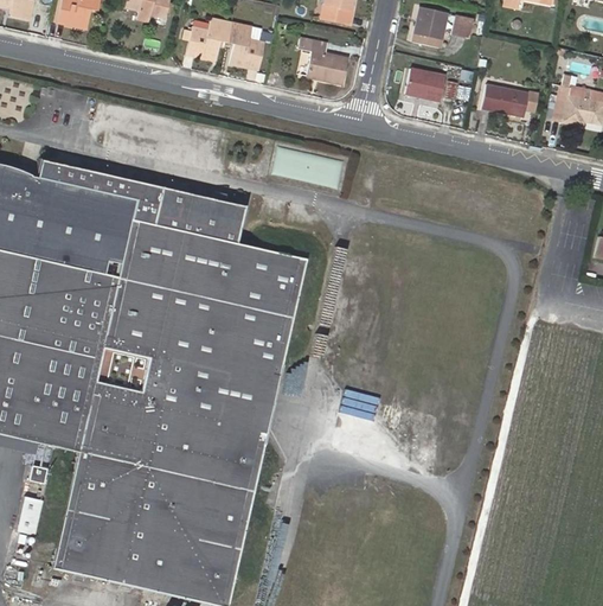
[(30,0),(0,0),(0,7),(14,12),(13,19),(32,23),(37,1),(30,0)]
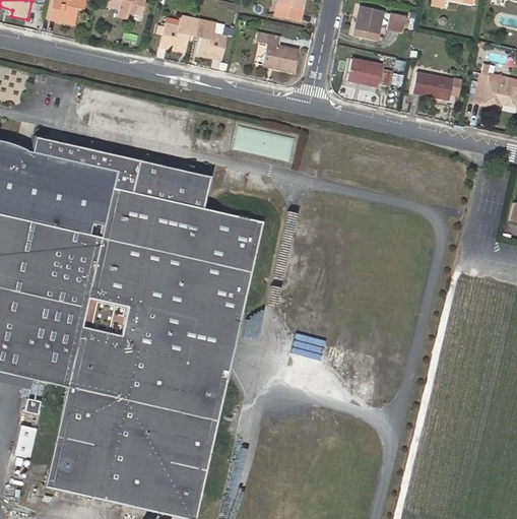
[(70,0),(69,0),(56,0),(52,20),(76,26),(80,9),(86,10),(87,0),(70,0)]
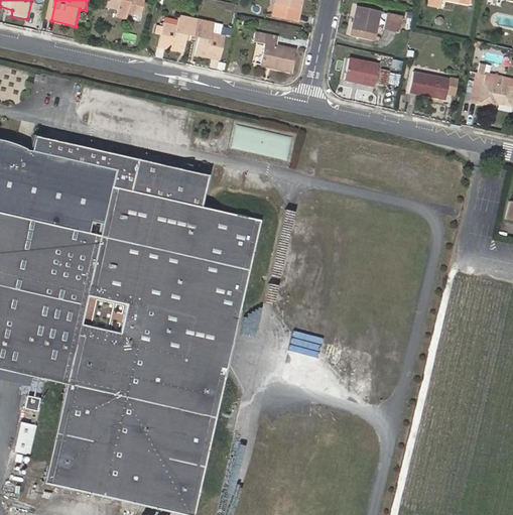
[(143,16),(146,0),(108,0),(107,7),(121,10),(120,16),(129,18),(130,13),(143,16)]
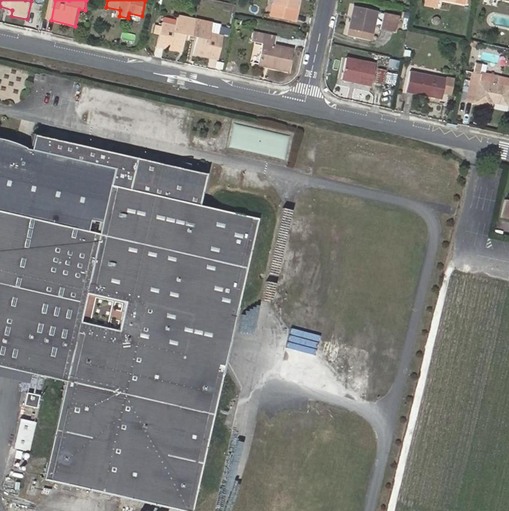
[(295,22),(299,0),(276,0),(273,17),(295,22)]
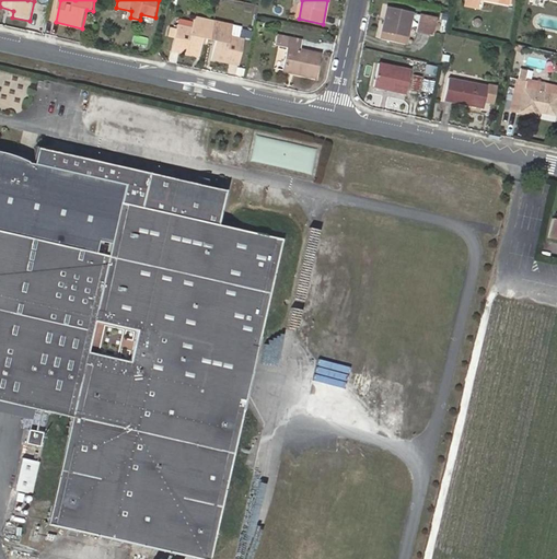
[(407,45),(415,13),(391,8),(383,39),(407,45)]
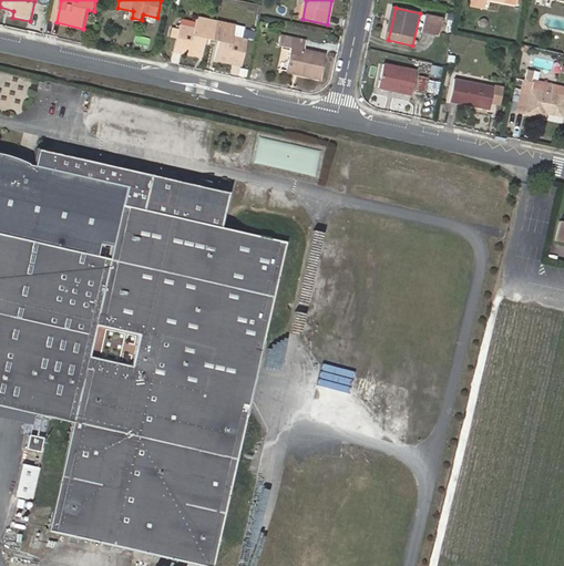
[(428,14),(423,33),(440,38),(444,18),(428,14)]
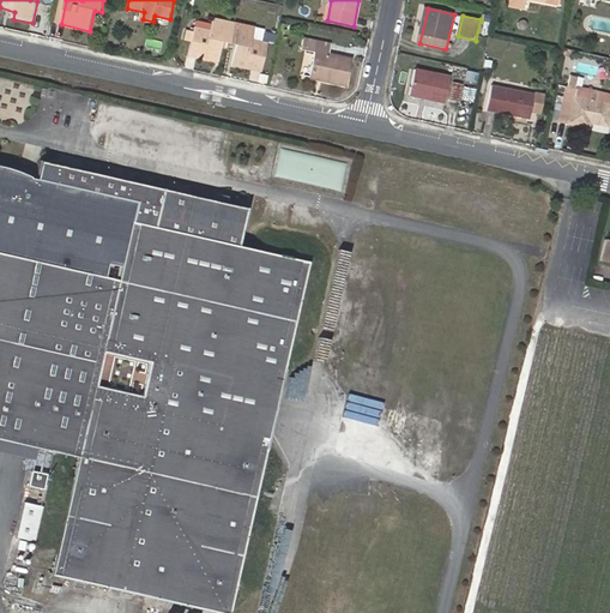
[(225,43),(233,46),(236,25),(216,22),(213,32),(199,30),(198,34),(195,43),(192,56),(221,64),(225,43)]
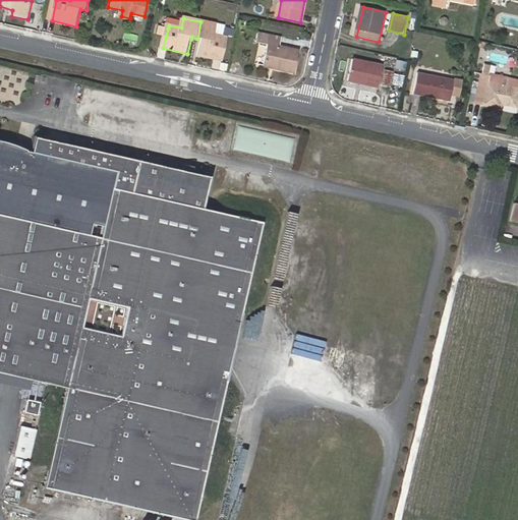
[(200,21),(197,39),(204,40),(199,57),(225,62),(230,38),(217,36),(219,25),(200,21)]
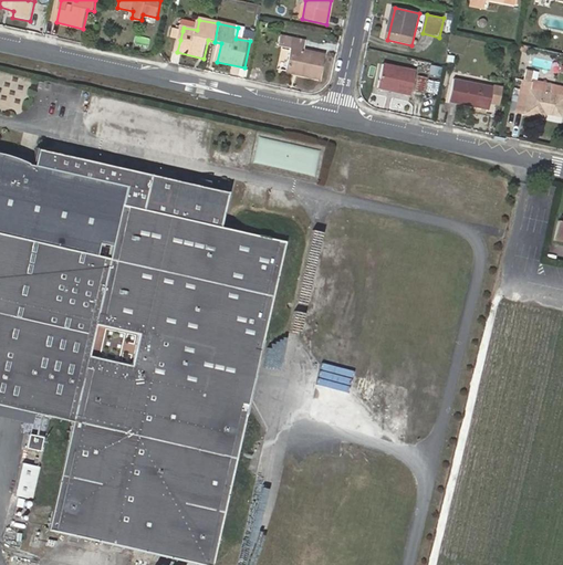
[(306,72),(305,76),(323,81),(327,56),(304,51),(305,42),(283,38),(281,46),(293,49),(290,69),(306,72)]
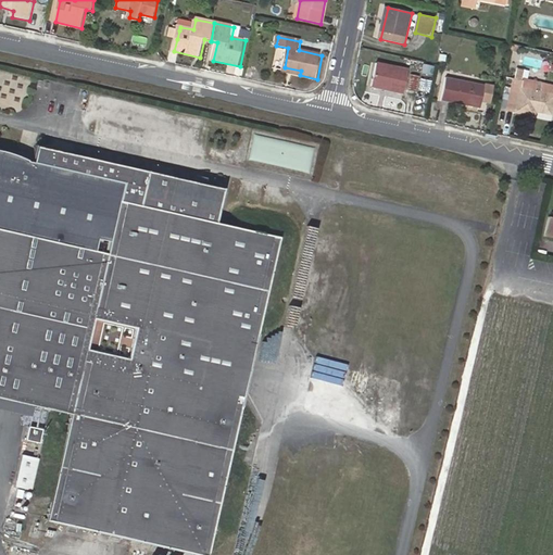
[(436,75),(438,65),(427,63),(425,73),(436,75)]
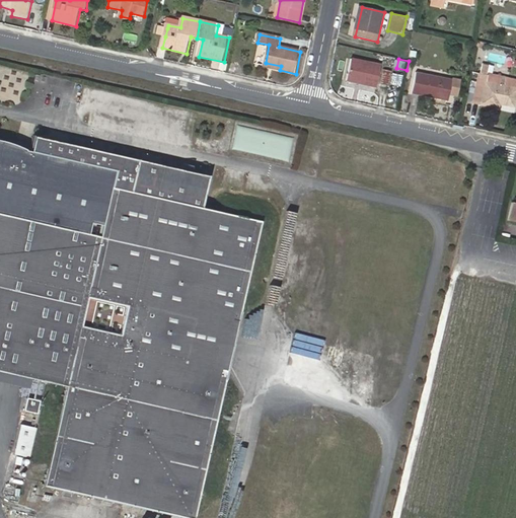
[(354,60),(349,81),(378,89),(383,67),(354,60)]
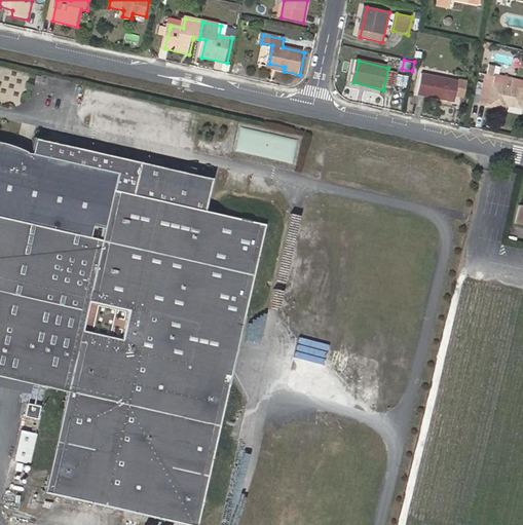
[(398,73),(391,72),(388,84),(395,86),(398,73)]
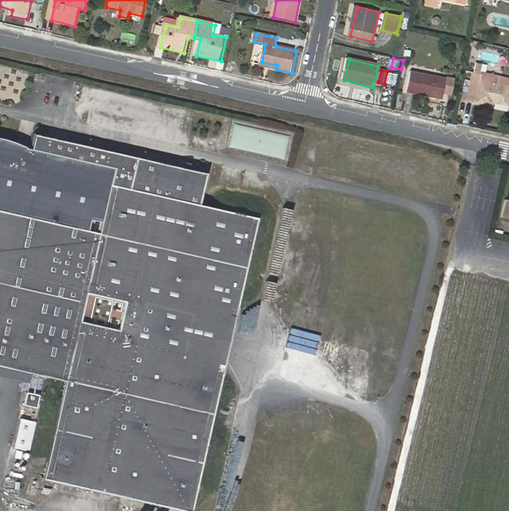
[(397,86),(401,74),(391,71),(387,83),(397,86)]
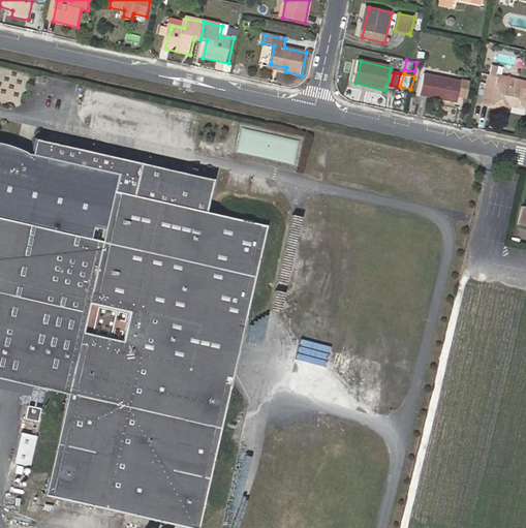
[(427,74),(422,96),(458,103),(463,82),(427,74)]
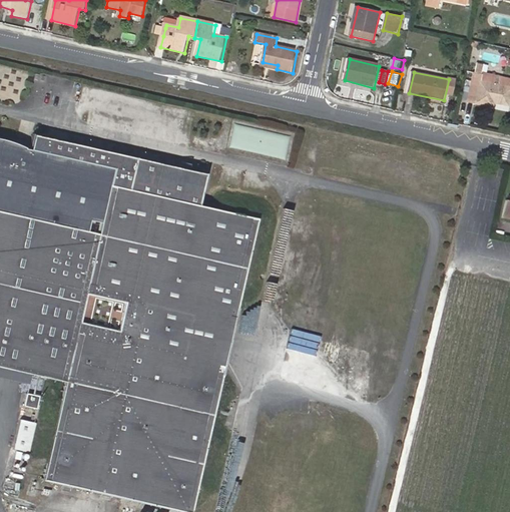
[(509,105),(509,87),(482,82),(484,75),(476,73),(470,101),(495,107),(496,102),(509,105)]
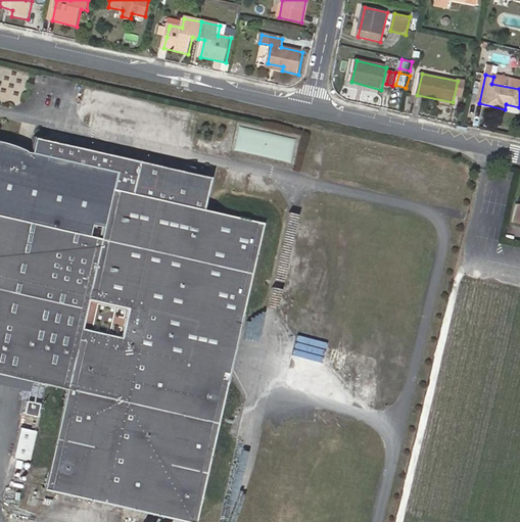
[(491,84),(519,89),(519,81),(493,77),(491,84)]
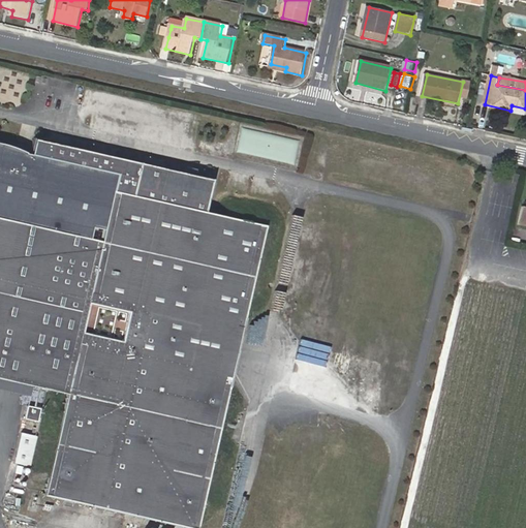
[(299,152),(302,142),(247,129),(242,153),(284,162),(287,150),(299,152)]
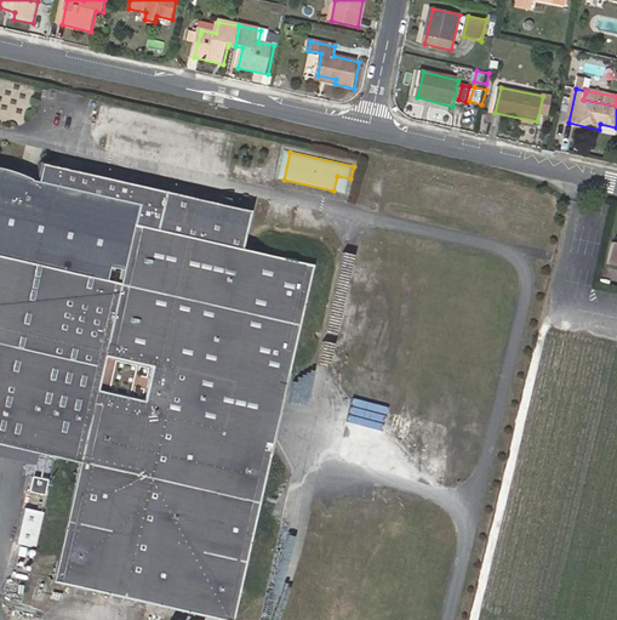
[(0,443),(80,461),(53,579),(227,619),(232,619),(313,263),(241,248),(250,209),(44,163),(39,181),(36,181),(28,175),(12,168),(0,164),(0,443)]
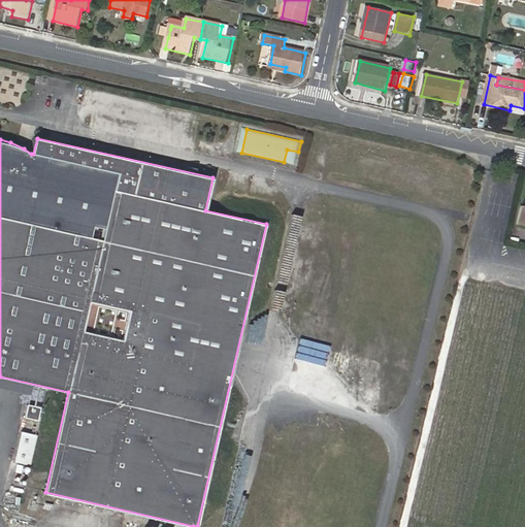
[(41,407),(27,404),(24,419),(38,421),(41,407)]
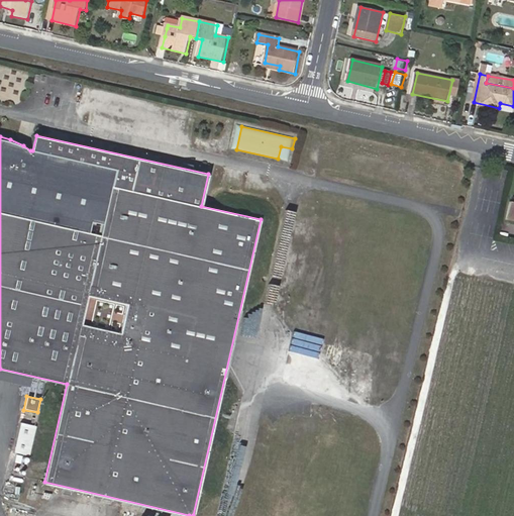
[(36,427),(20,424),(14,454),(29,456),(36,427)]
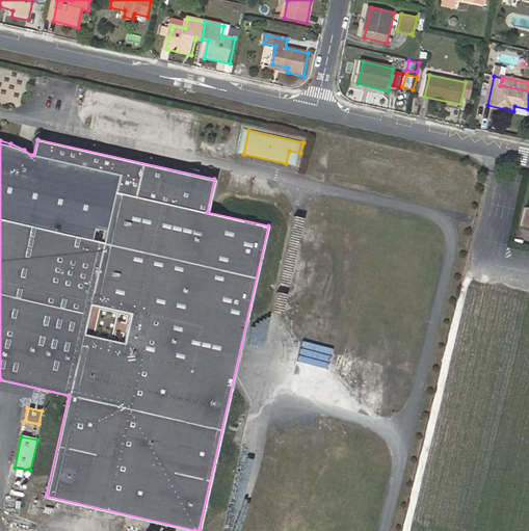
All buildings are outlined.
